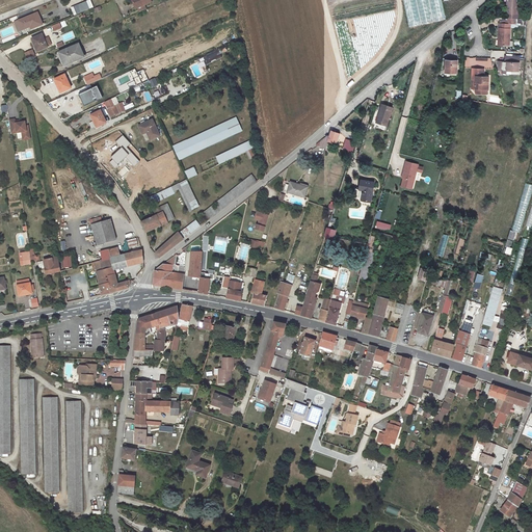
[(89,0),(82,0),(69,5),(73,14),(92,5),(89,0)]
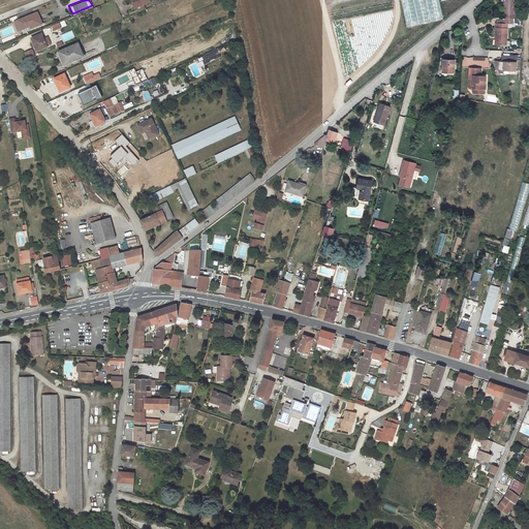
[(515,21),(516,0),(504,0),(503,20),(515,21)]
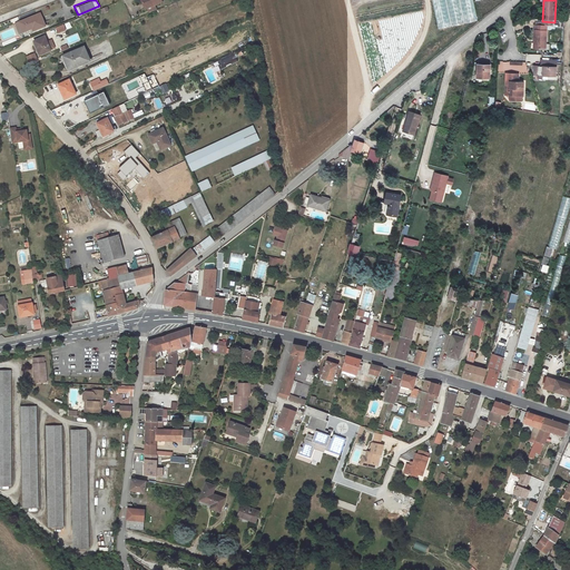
[(41,11),(20,20),(25,30),(33,27),(35,30),(47,25),(41,11)]
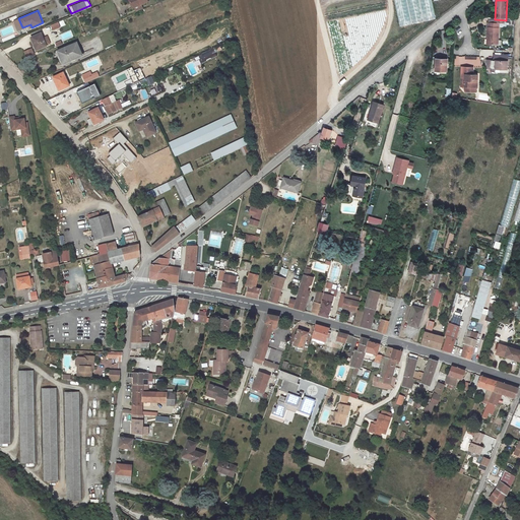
[(506,20),(495,19),(495,25),(486,25),(485,39),(488,39),(486,47),(497,48),(499,25),(505,26),(506,20)]
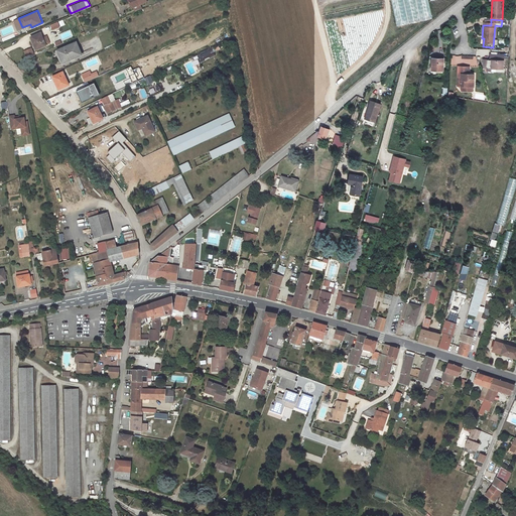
[(62,20),(50,24),(51,29),(65,25),(62,20)]
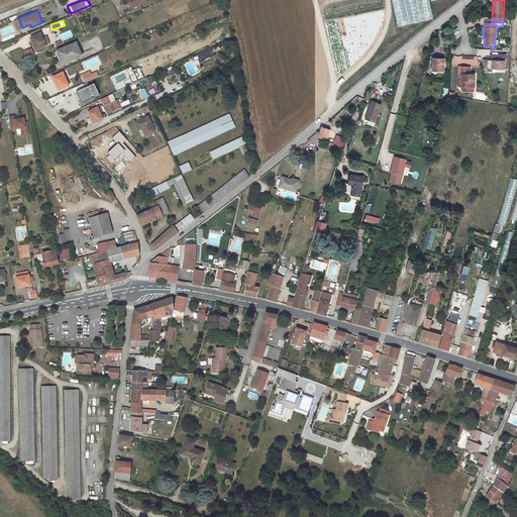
[(40,30),(31,34),(36,45),(45,42),(40,30)]
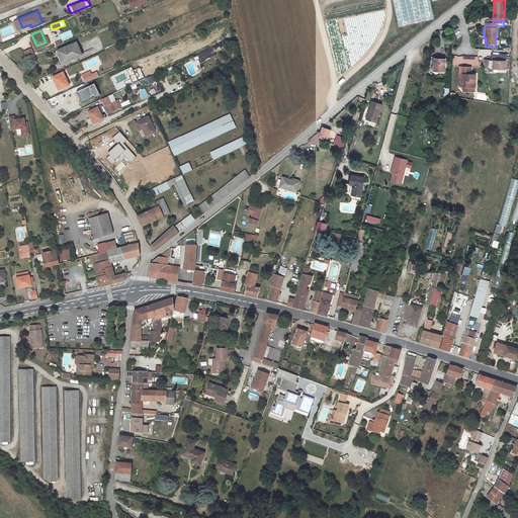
[(79,40),(58,50),(60,55),(62,54),(64,59),(66,58),(67,61),(84,53),(79,40)]
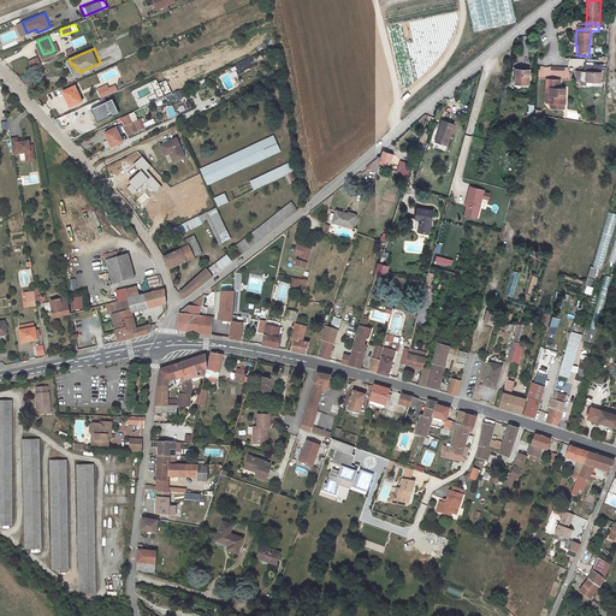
[(37,57),(28,60),(33,70),(42,65),(37,57)]
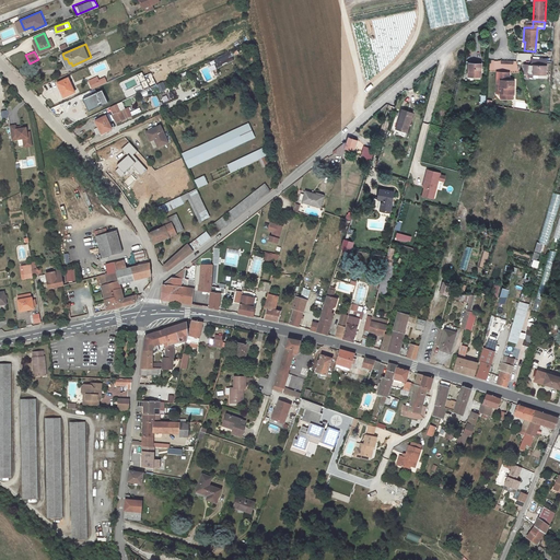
[(230,51),(219,57),(221,61),(229,57),(228,55),(231,53),(230,51)]
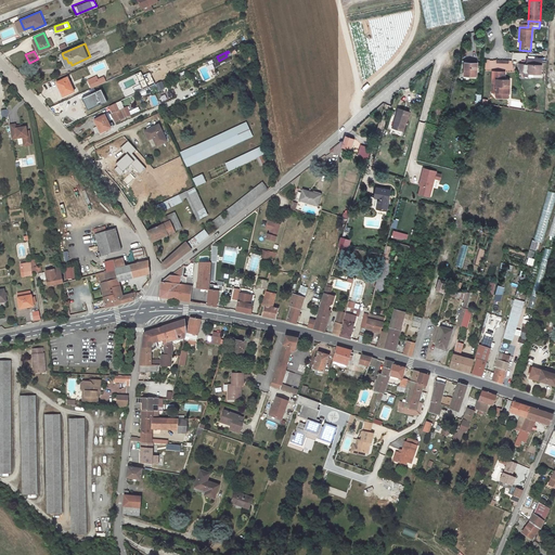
[(102,73),(110,69),(105,59),(88,66),(91,73),(101,69),(102,73)]
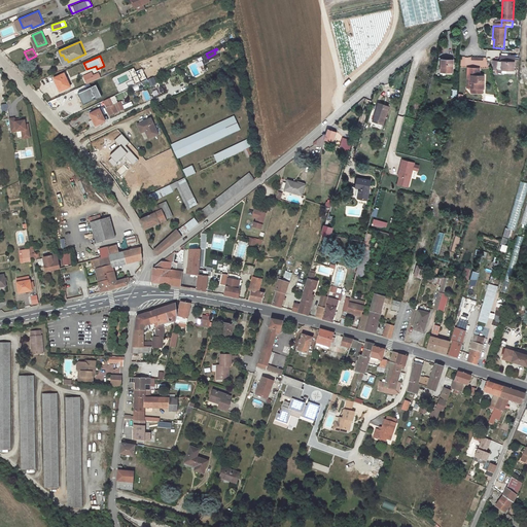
[(487,67),(487,57),(469,57),(469,64),(483,64),(483,67),(487,67)]
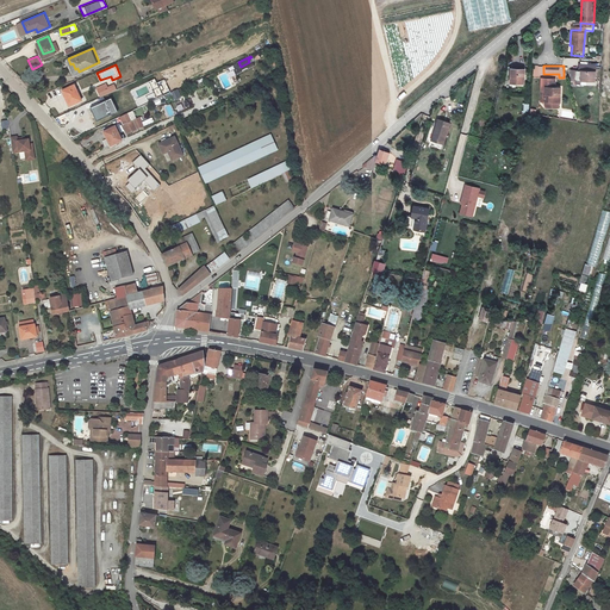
[(578,75),(571,74),(570,81),(578,81),(578,85),(593,86),(593,70),(578,69),(578,75)]
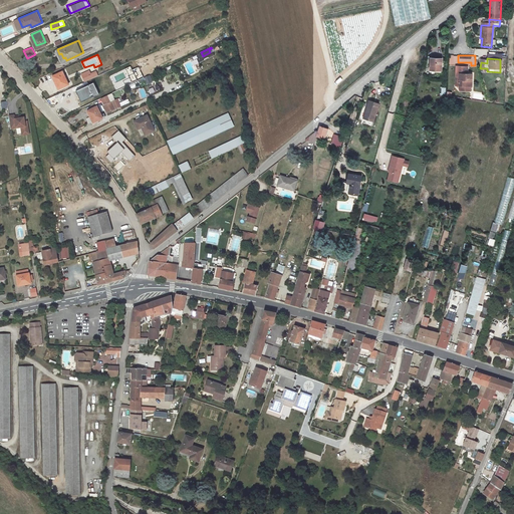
[(440,62),(428,61),(427,73),(439,74),(440,62)]
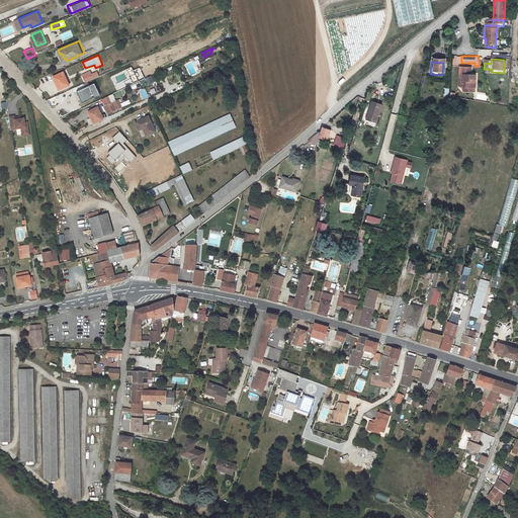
[(457,87),(461,88),(472,89),(475,89),(476,76),(470,76),(471,69),(458,68),(457,87)]
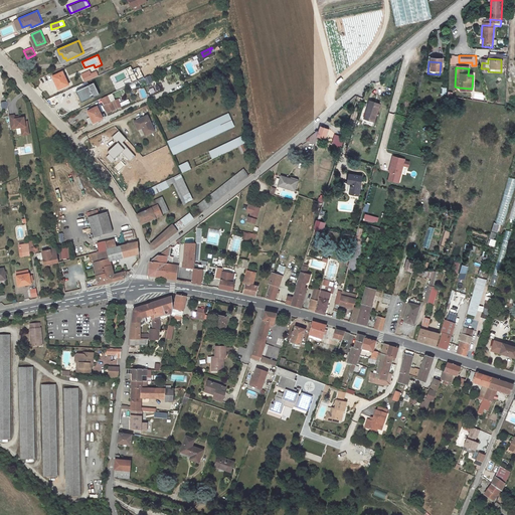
[(99,75),(97,70),(91,72),(90,69),(80,73),(84,82),(99,75)]
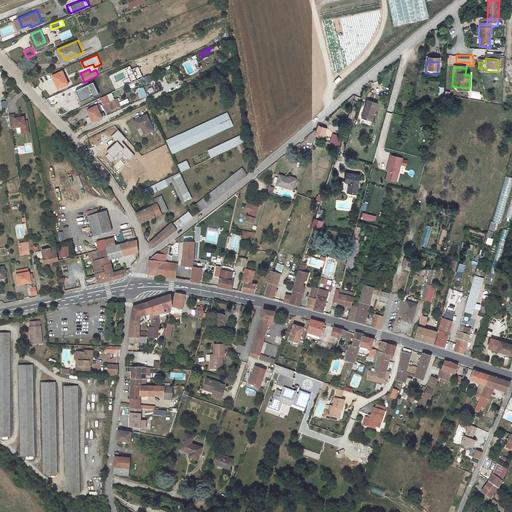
[(61,72),(52,76),(57,89),(66,85),(61,72)]
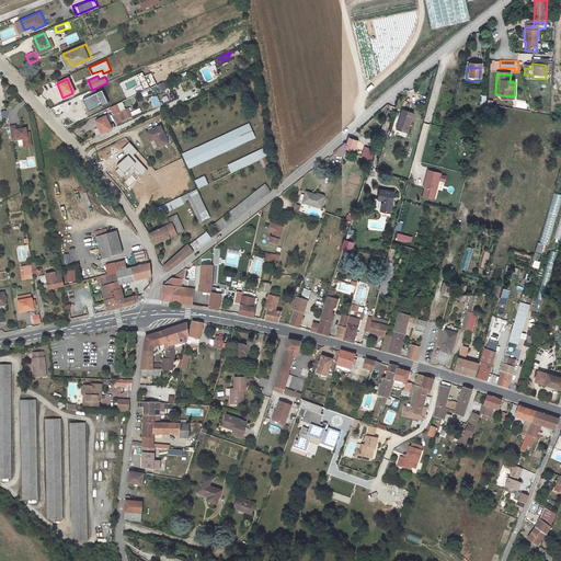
[(161,92),(167,89),(162,82),(157,86),(161,92)]
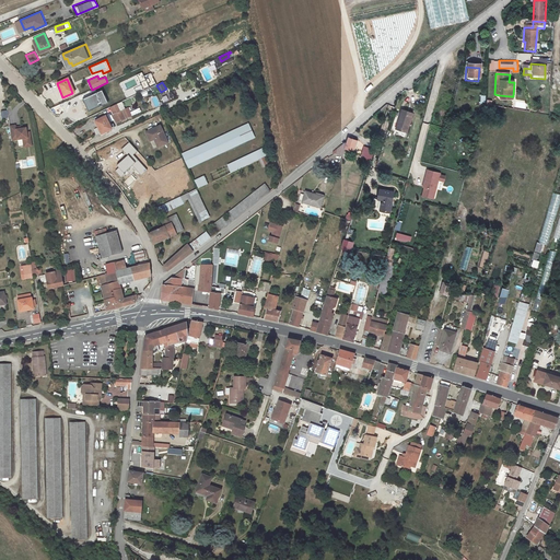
[(94,93),(82,98),(88,108),(100,103),(94,93)]
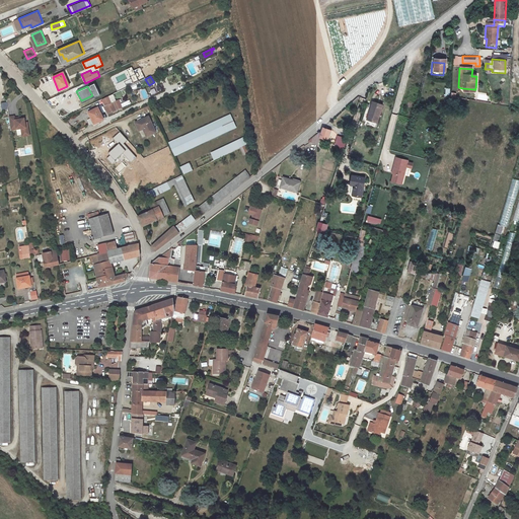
[(104,96),(99,99),(102,106),(101,106),(104,114),(119,107),(116,101),(110,104),(109,102),(107,103),(104,96)]
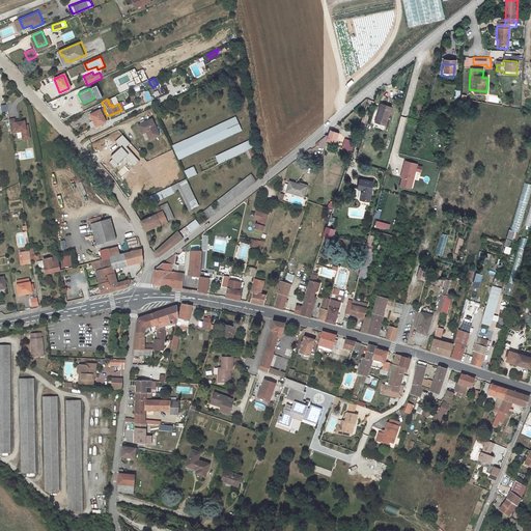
[(382,104),(378,116),(380,116),(378,122),(387,124),(392,106),(382,104)]
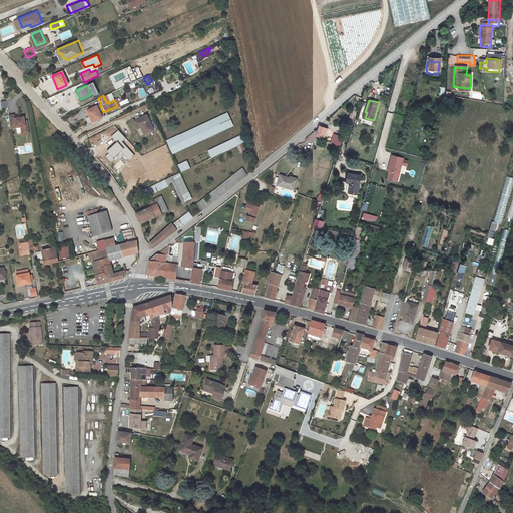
[(93,106),(85,110),(89,120),(98,116),(93,106)]
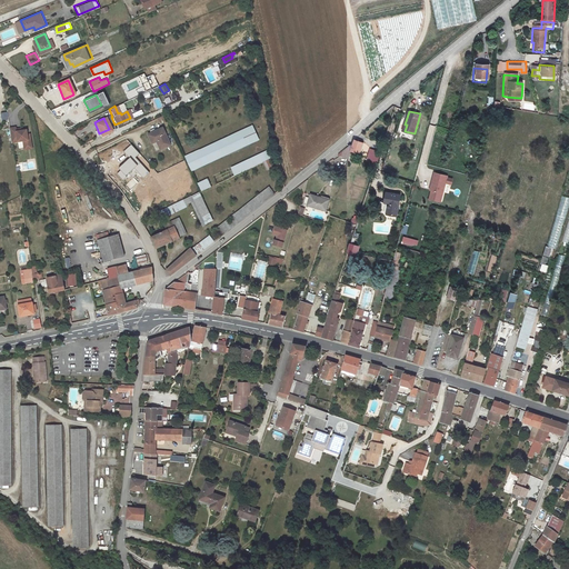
[(253,126),(185,153),(190,169),(260,141),(253,126)]
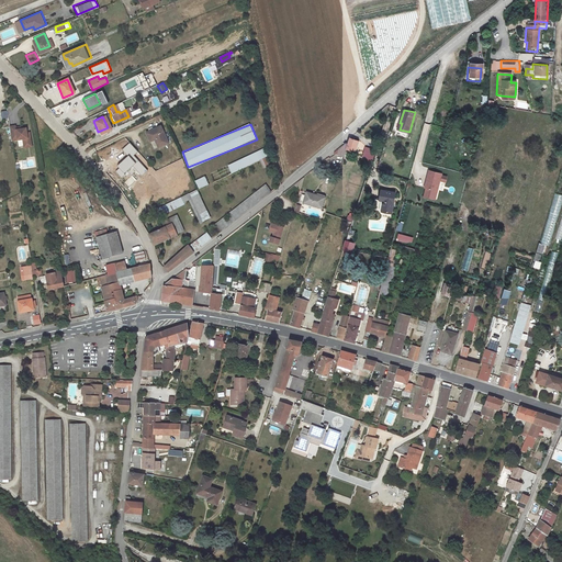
[(9,126),(11,141),(22,139),(23,145),(31,144),(29,132),(26,133),(25,128),(20,128),(15,130),(15,127),(15,125),(9,126)]
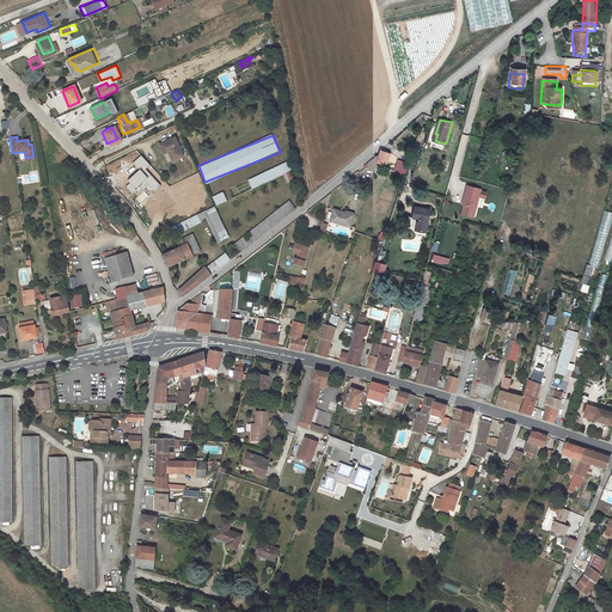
[(175,138),(159,145),(164,154),(167,153),(172,161),(184,157),(175,138)]
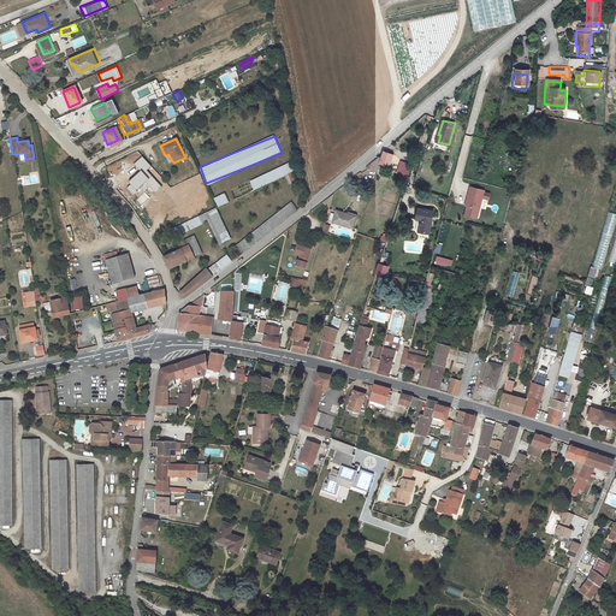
[(391,154),(383,152),(381,157),(379,164),(388,166),(391,154)]
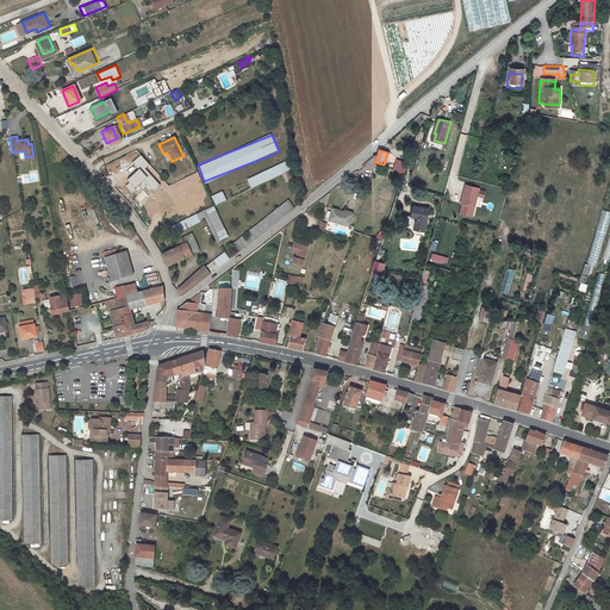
[(374,155),(362,165),(373,168),(375,162),(378,155),(374,155)]
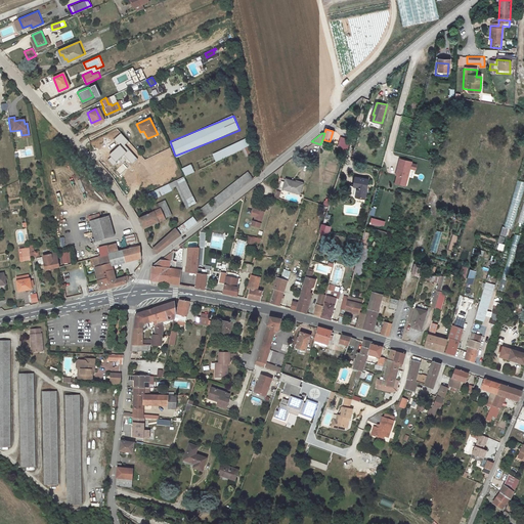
[(337,145),(347,149),(351,140),(341,136),(337,145)]
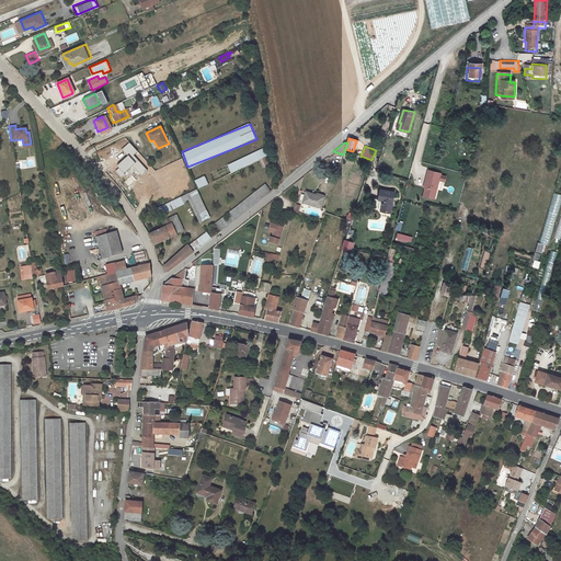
[(261,150),(227,163),(230,172),(260,161),(262,167),(266,164),(261,150)]
